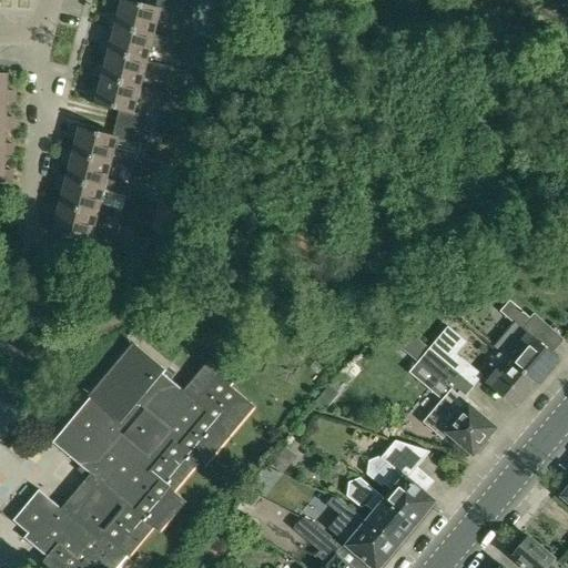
[(108,26),(115,28),(154,38),(154,37),(159,22),(180,28),(186,2),(175,0),(158,0),(155,9),(122,0),(118,17),(112,14),(111,20),(109,20),(108,26)]
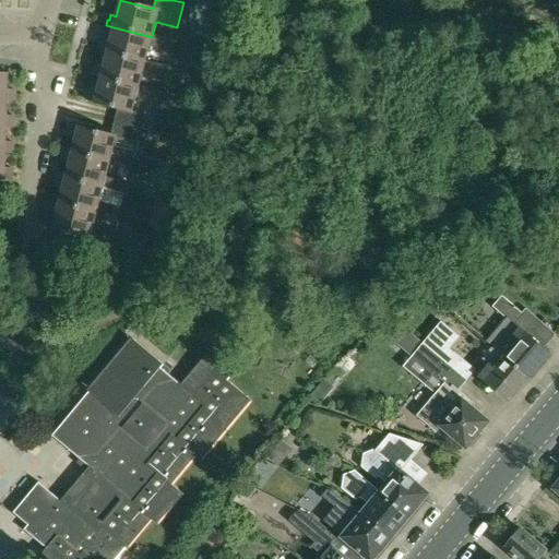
[(145,62),(145,61),(150,47),(170,52),(174,42),(152,36),(152,37),(114,27),(110,42),(104,39),(103,45),(100,45),(99,50),(107,52),(145,62)]
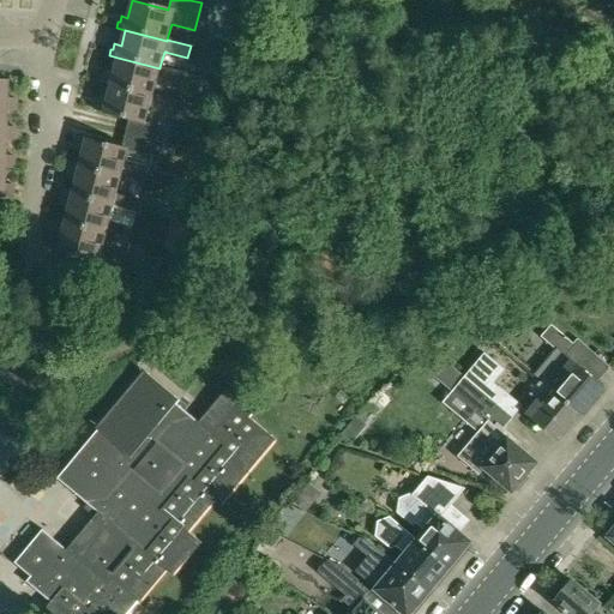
[(102,84),(110,86),(152,96),(152,95),(157,79),(180,85),(184,73),(160,67),(160,68),(118,58),(114,73),(107,72),(106,78),(103,77),(102,84)]
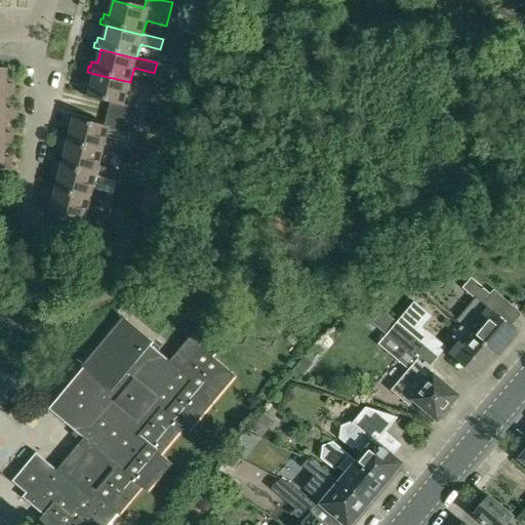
[(0,95),(7,95),(14,96),(15,90),(13,90),(13,85),(7,85),(8,70),(0,69),(0,95)]
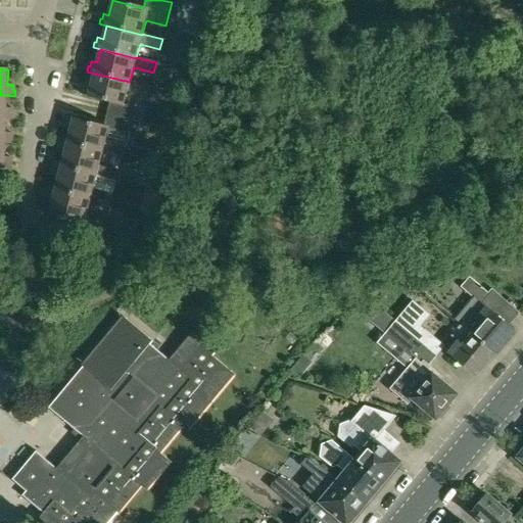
[(110,103),(107,114),(132,121),(136,108),(124,105),(128,91),(147,96),(150,86),(130,81),(130,82),(94,74),(91,86),(85,85),(84,90),(82,90),(81,95),(88,97),(110,103)]
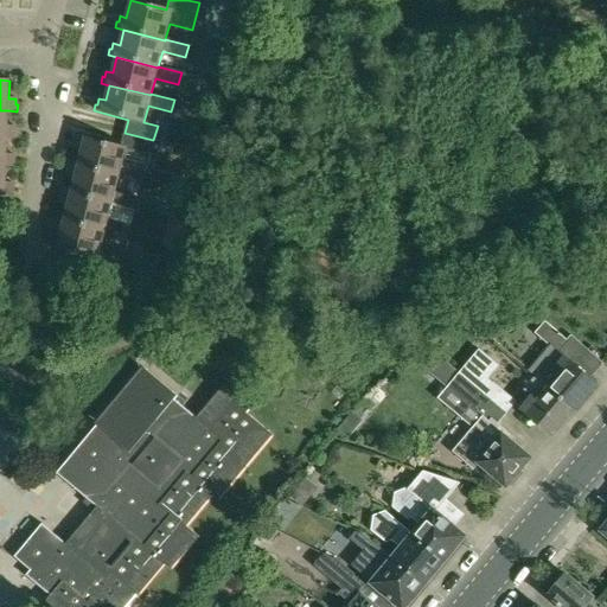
[(8,127),(8,110),(0,110),(0,139),(7,139),(17,139),(17,133),(14,133),(14,127),(8,127)]
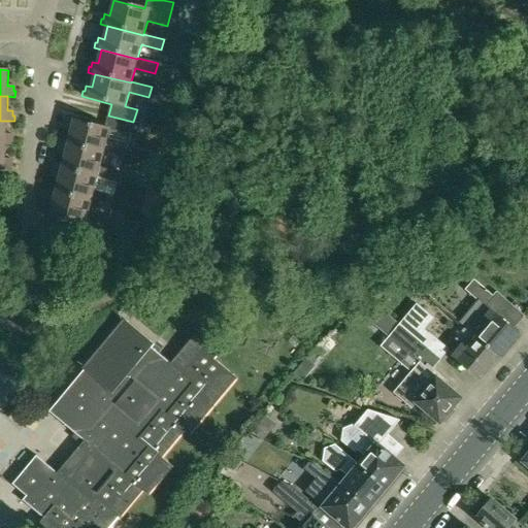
[(71,130),(68,143),(104,153),(103,154),(124,159),(127,149),(106,143),(109,130),(130,135),(133,122),(108,116),(105,128),(74,120),(66,118),(65,124),(67,124),(66,129),(71,130)]
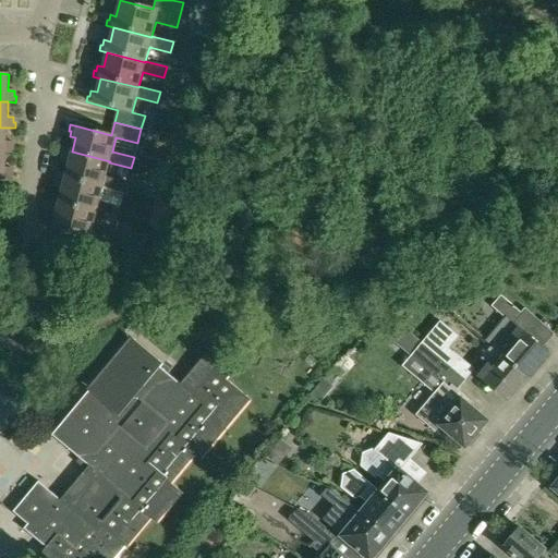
[(7,143),(7,128),(0,128),(0,154),(5,154),(14,155),(14,148),(12,148),(12,143),(7,143)]
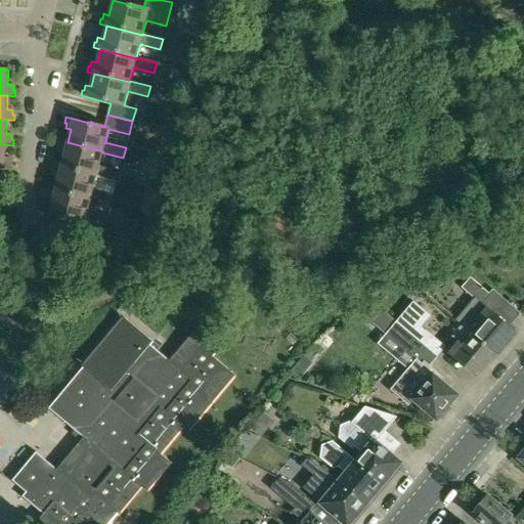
[(64,154),(61,167),(97,176),(96,176),(117,181),(120,171),(99,166),(102,153),(103,151),(68,142),(60,140),(58,146),(60,146),(59,151),(64,154)]
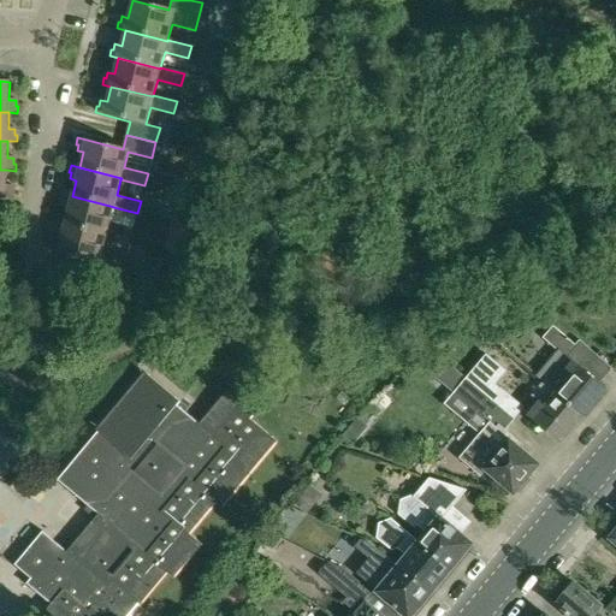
[(0,199),(6,200),(6,199),(15,199),(15,193),(12,193),(12,187),(6,187),(6,170),(0,170),(0,199)]
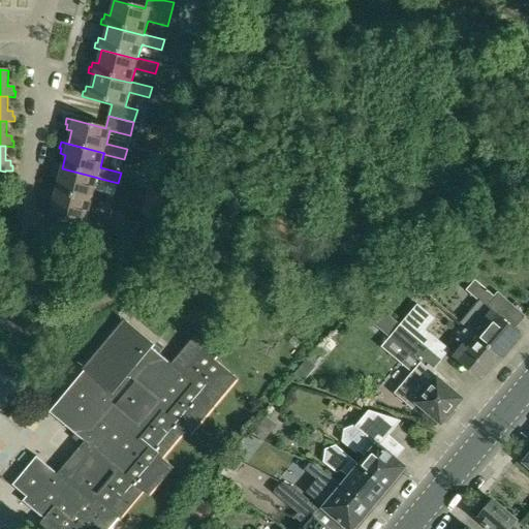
[(54,177),(59,179),(56,192),(92,201),(91,203),(112,208),(115,197),(94,192),(97,178),(98,178),(62,168),(55,166),(53,172),(55,172),(54,177)]
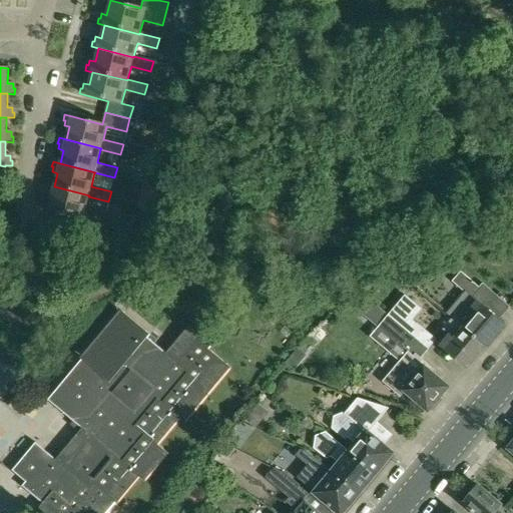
[(155,179),(153,187),(161,189),(163,181),(155,179)]
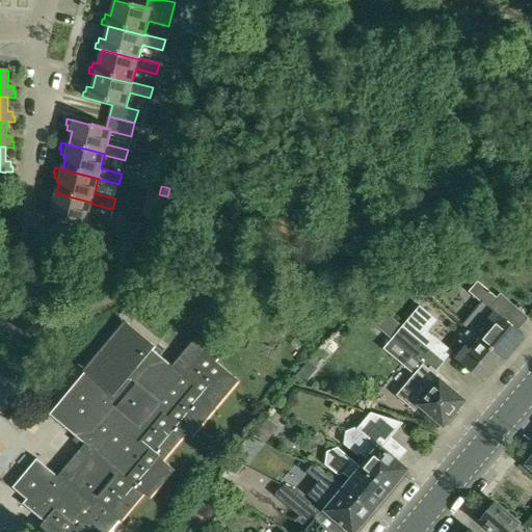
[(88,217),(91,204),(92,203),(56,193),(49,191),(47,196),(49,197),(48,203),(53,204),(49,219),(81,227),(78,239),(103,245),(109,222),(88,217)]
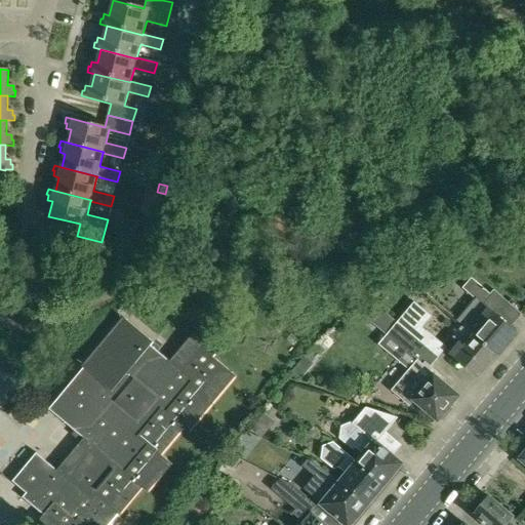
[(146,189),(139,213),(158,218),(165,194),(157,192),(146,189)]
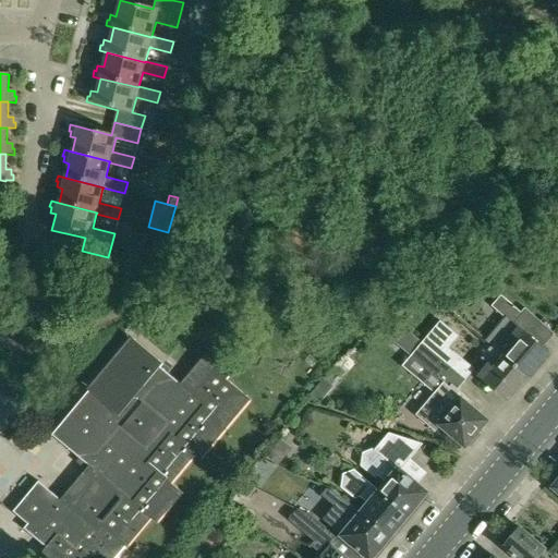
[(525,308),(521,313),(501,296),(492,307),(505,319),(486,342),(492,347),(528,378),(548,354),(549,353),(528,336),(540,322),(525,308)]
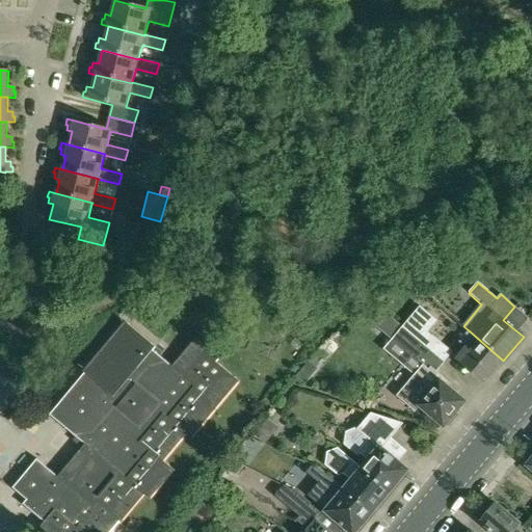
[(367,310),(365,315),(377,320),(381,310),(373,302),(367,310)]
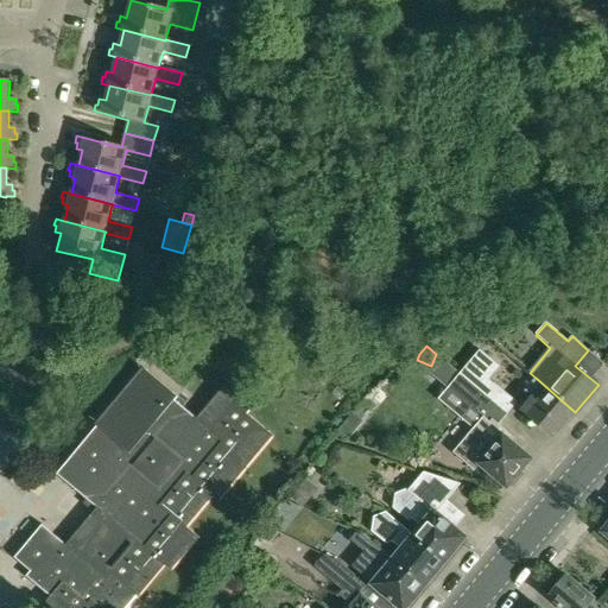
[(505,416),(515,405),(485,379),(494,366),(477,352),(458,375),(505,416)]
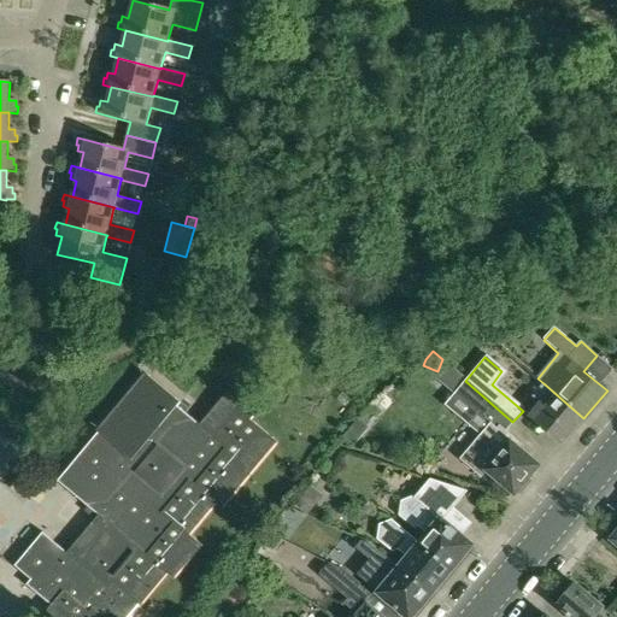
[(227,391),(198,424),(177,406),(181,403),(145,372),(95,432),(97,434),(57,482),(88,509),(93,503),(103,510),(66,554),(41,534),(13,568),(30,581),(27,585),(51,605),(41,616),(129,616),(140,605),(141,606),(168,574),(174,579),(201,545),(188,534),(215,501),(222,507),(277,440),(251,418),(254,413),(227,391)]
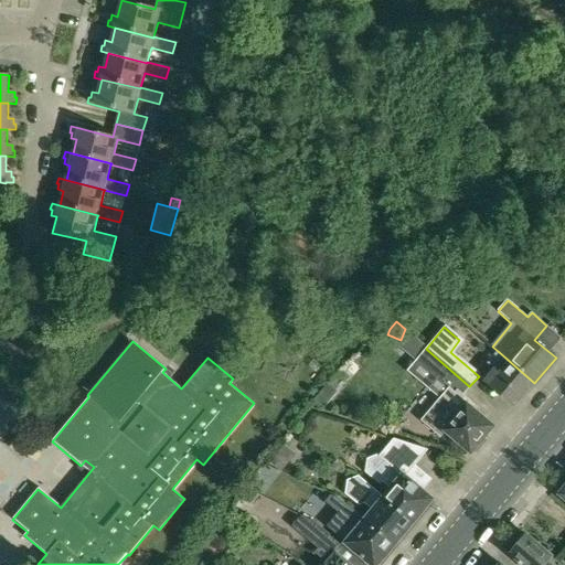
[(461,396),(469,386),(426,349),(414,361),(448,390),(420,422),(440,438),(445,432),(470,454),(473,449),(477,452),(486,441),(482,439),(492,427),(475,413),(477,409),(461,396)]
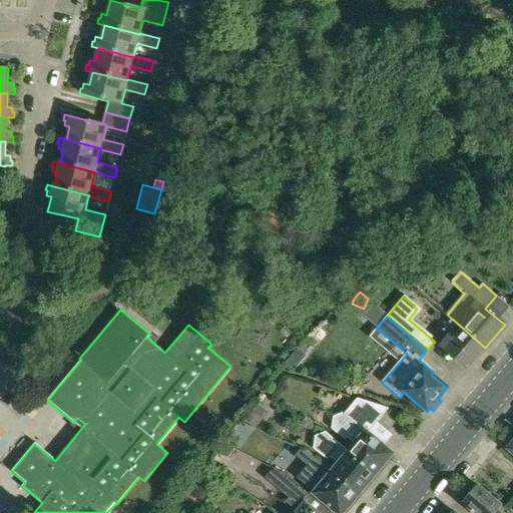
[(473,362),(485,348),(452,319),(441,331),(445,335),(437,345),(467,370),(473,362)]
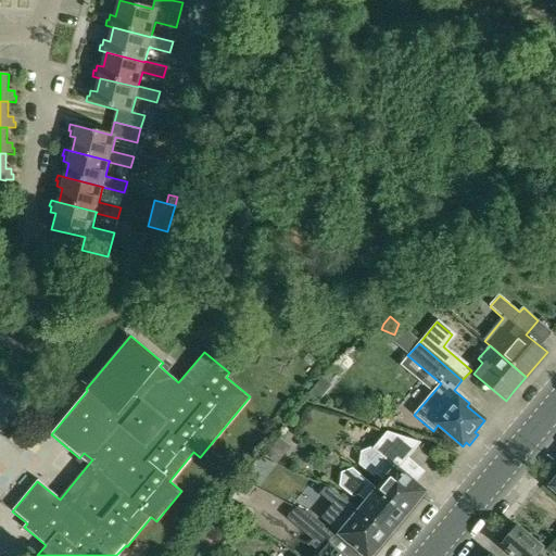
[(386,481),(377,491),(405,516),(407,513),(411,515),(417,507),(415,505),(425,492),(397,470),(420,443),(388,432),(374,449),(373,447),(362,452),(361,464),(373,474),(379,472),(381,477),(386,481)]
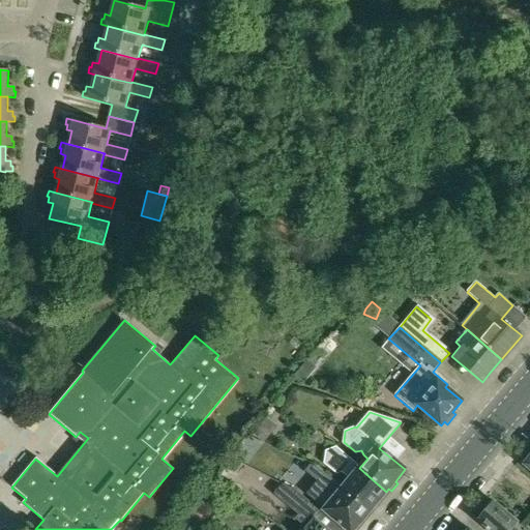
[(261,425),(254,435),(263,443),(271,434),(261,425)]
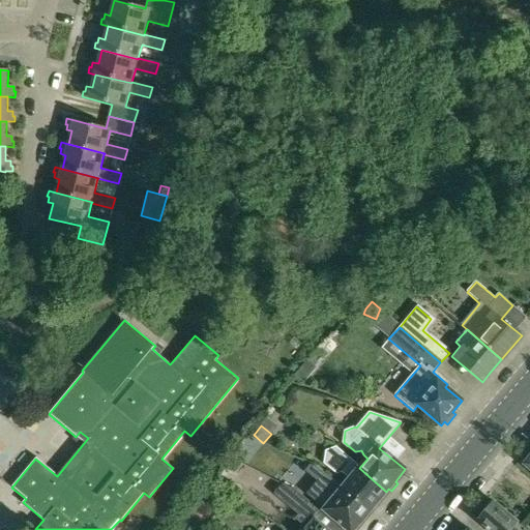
[(348,482),(342,489),(369,512),(371,510),(373,512),(381,503),(378,501),(386,492),(359,468),(344,457),(342,453),(336,449),(326,453),(324,464),(335,473),(340,472),(341,476),(348,482)]
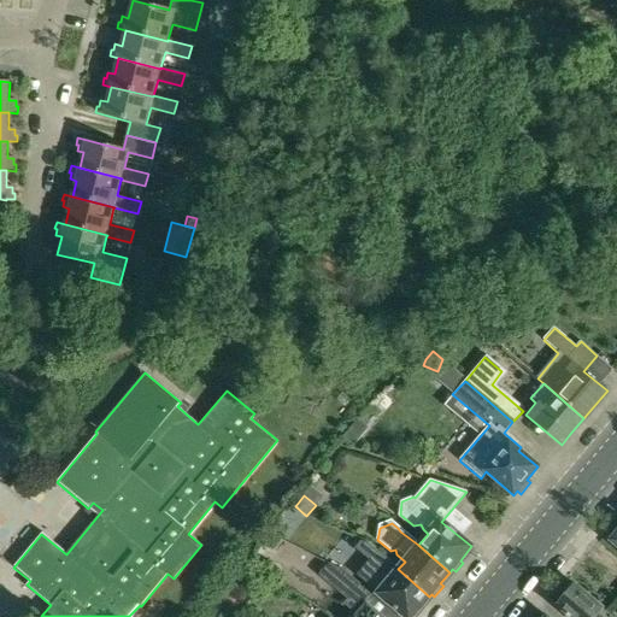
[(357,539),(350,547),(368,564),(358,575),(375,591),(374,592),(377,594),(395,611),(403,616),(416,616),(422,611),(419,609),(429,597),(398,569),(377,552),(368,544),(357,539)]
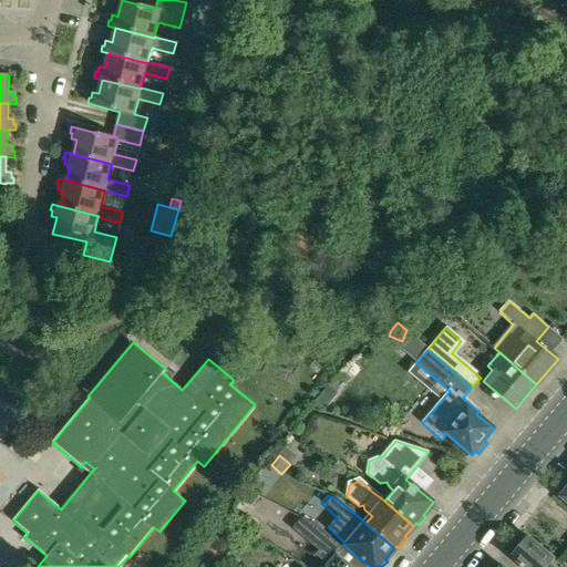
[(358,566),(363,562),(347,546),(319,524),(302,518),(292,528),(319,552),(316,556),(328,566),(358,566)]
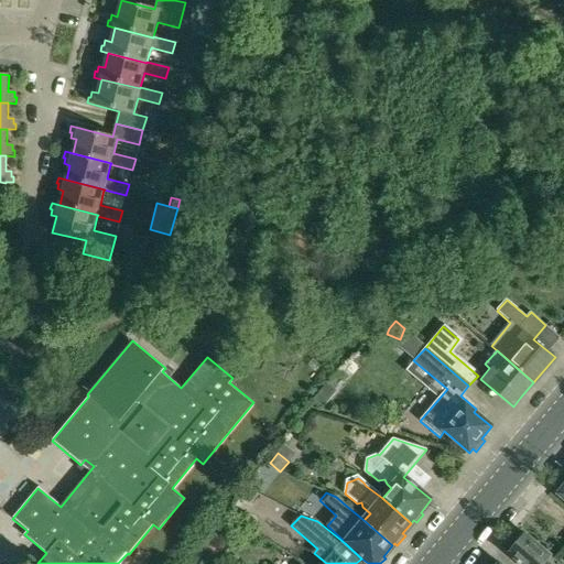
[(512,543),(506,551),(508,552),(508,553),(520,563),(560,563),(523,534),(514,544),(512,543)]
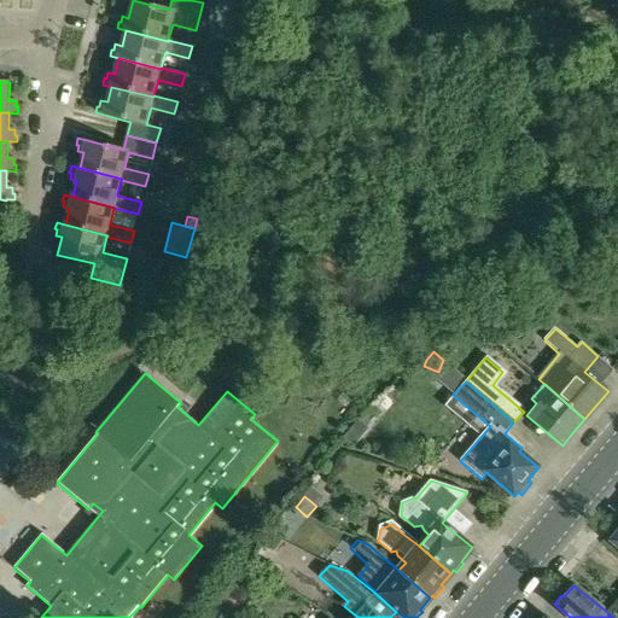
All buildings are outlined.
